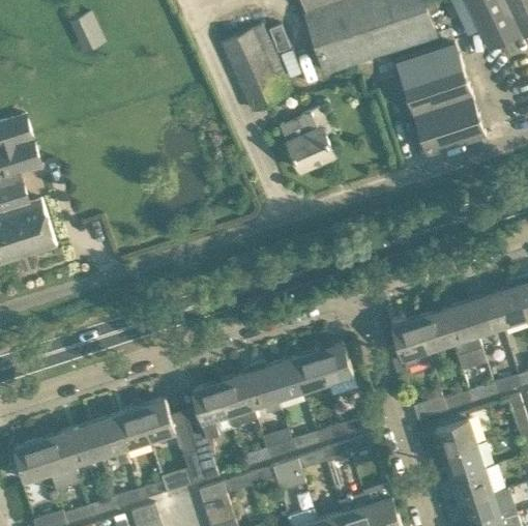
[(299,0),(324,74),(435,36),(421,0),(299,0)]
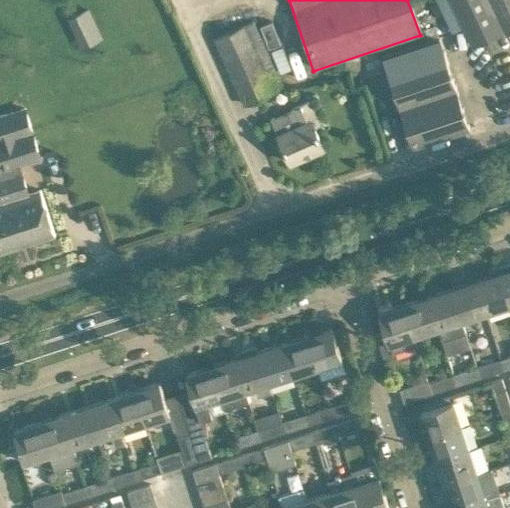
[(509,0),(448,0),(471,48),(480,44),(509,29),(509,0)]
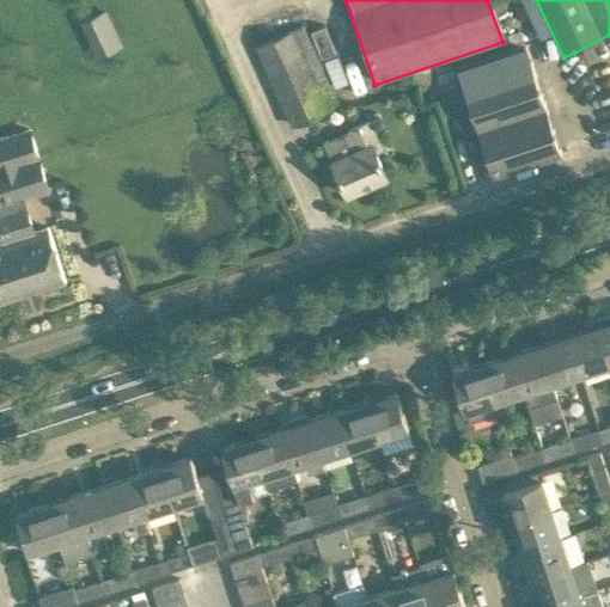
[(102,16),(80,25),(86,37),(108,26),(102,16)]
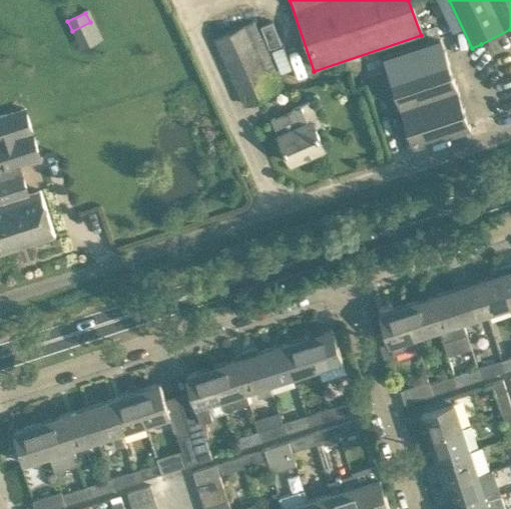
[(97,36),(90,22),(72,31),(78,45),(97,36)]
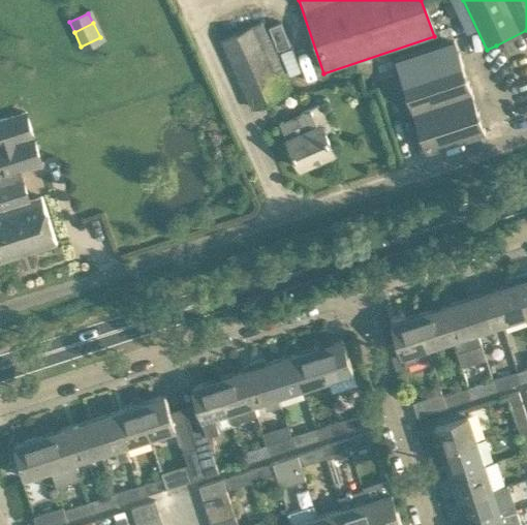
[(220,42),(251,110),(291,92),(261,24),(220,42)]
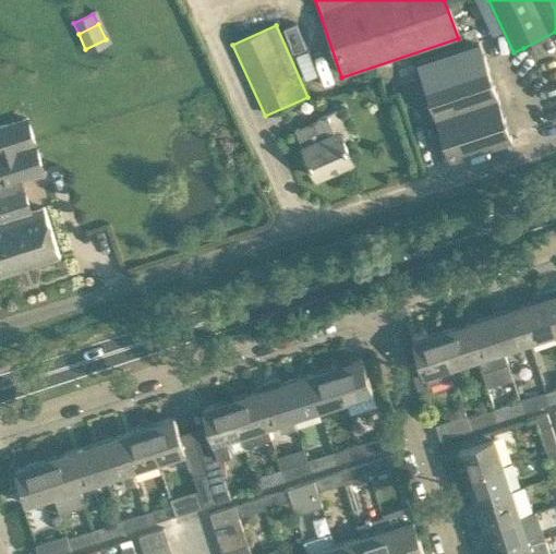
[(448,163),(510,142),(478,44),(415,64),(448,163)]
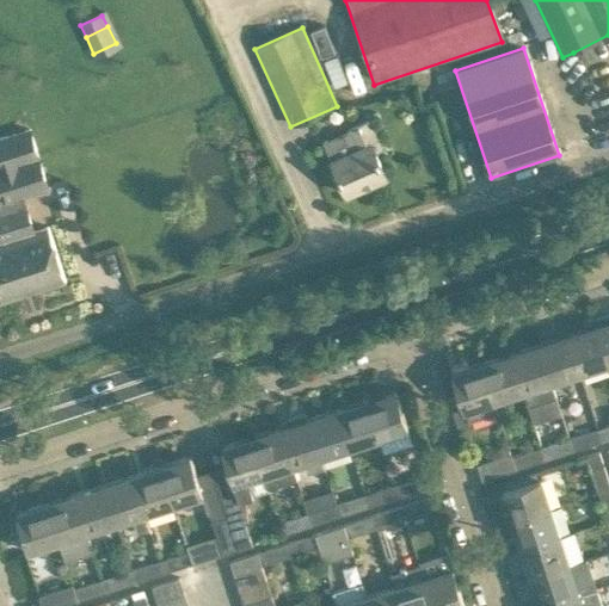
[(345,197),(385,179),(373,154),(379,150),(367,124),(321,144),(345,197)]
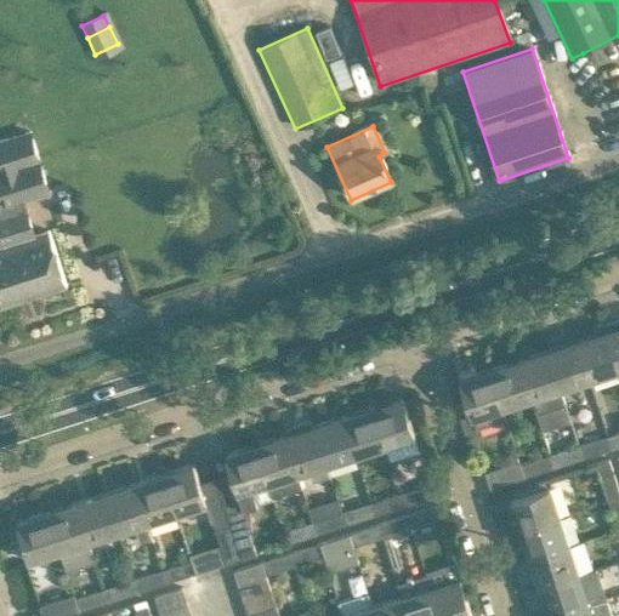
[(0,309),(13,306),(4,277),(1,278),(0,274),(0,247),(32,238),(24,214),(23,215),(20,201),(22,200),(46,193),(46,190),(38,164),(28,135),(0,142),(0,309)]
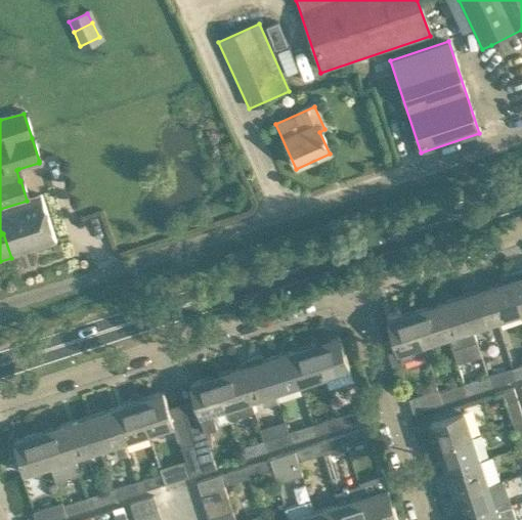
[(27,201),(0,209),(0,231),(1,234),(3,233),(11,258),(54,244),(40,198),(27,201)]
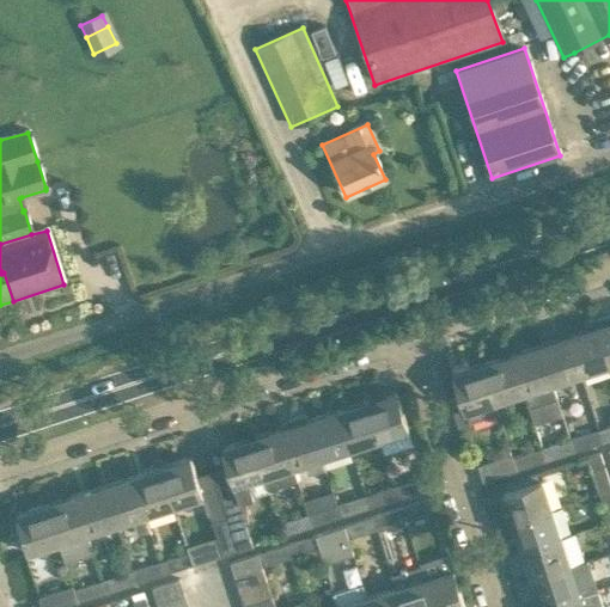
[(609,317),(595,323),(596,329),(608,367),(609,374),(609,317)]
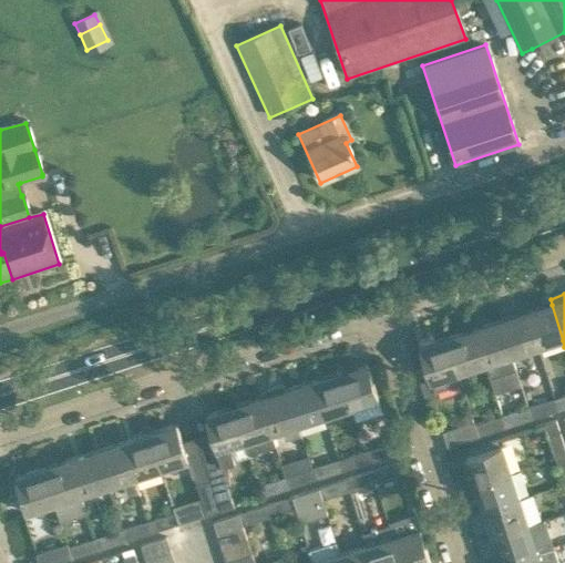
[(536,349),(563,340),(552,305),(525,314),(536,349)]
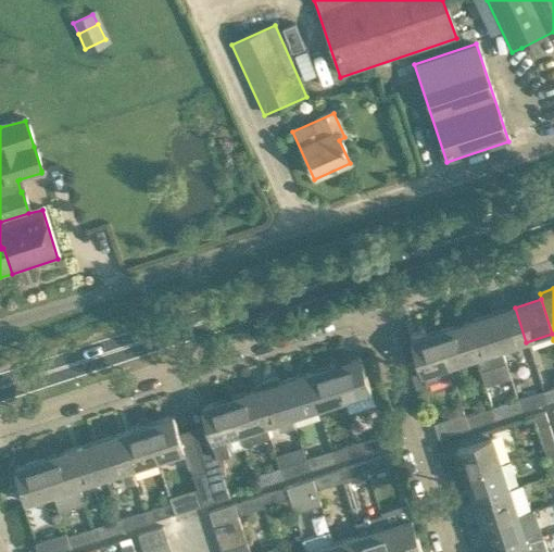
[(500,350),(526,342),(515,308),(489,316),(500,350)]
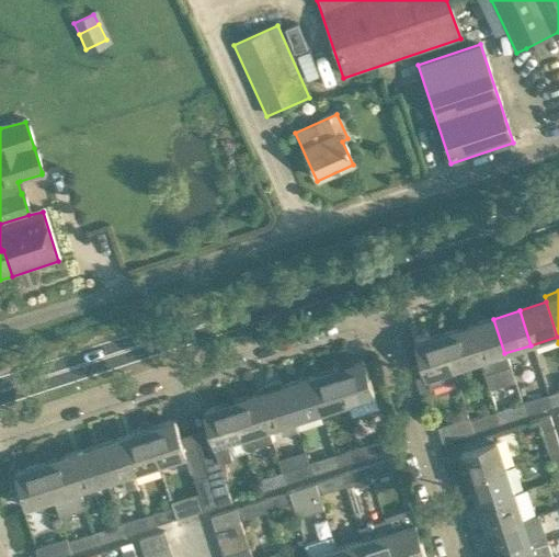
[(510,368),(504,353),(493,319),(467,327),(478,362),(479,362),(483,377),(510,368)]
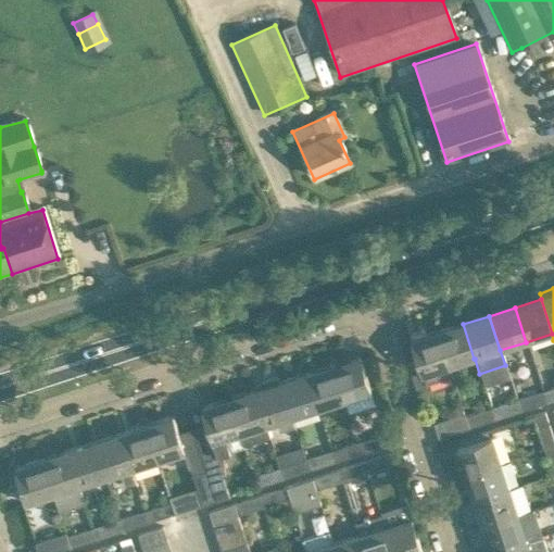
[(448,367),(474,359),(463,324),(437,333),(448,367)]
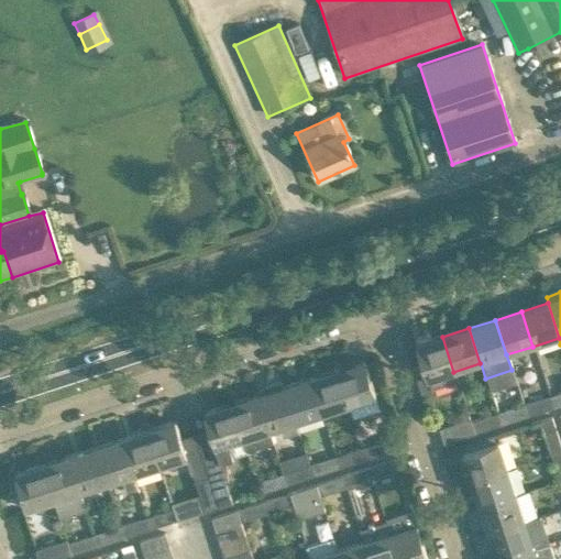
[(429,391),(450,384),(457,383),(453,372),(442,337),(415,346),(429,391)]
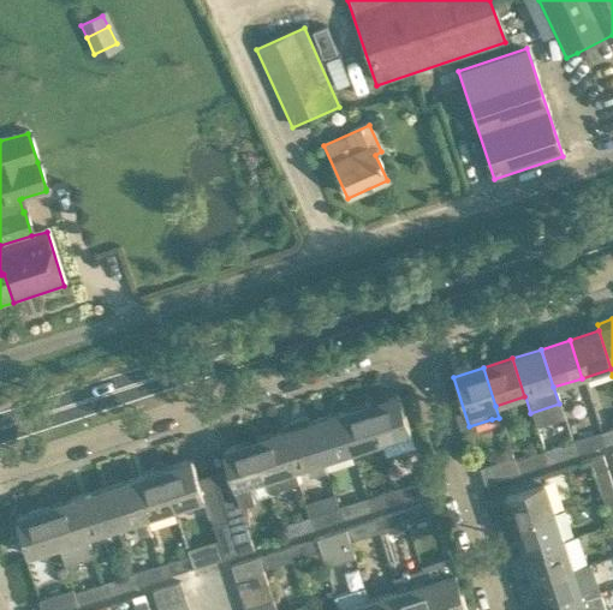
[(396,395),(367,405),(379,443),(384,460),(414,450),(409,434),(396,395)]
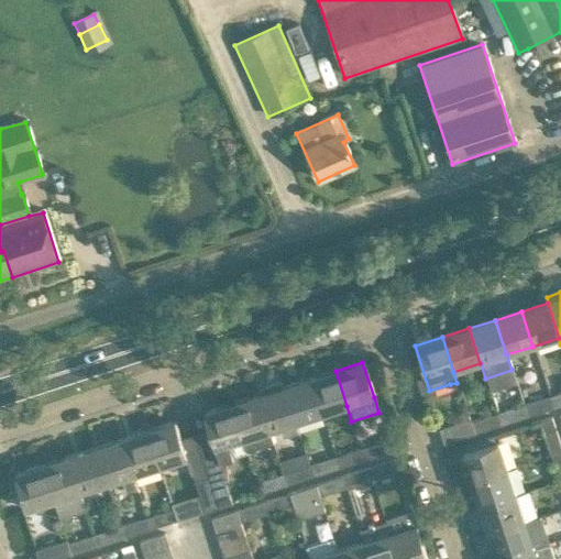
[(320,415),(347,406),(336,371),(309,380),(320,415)]
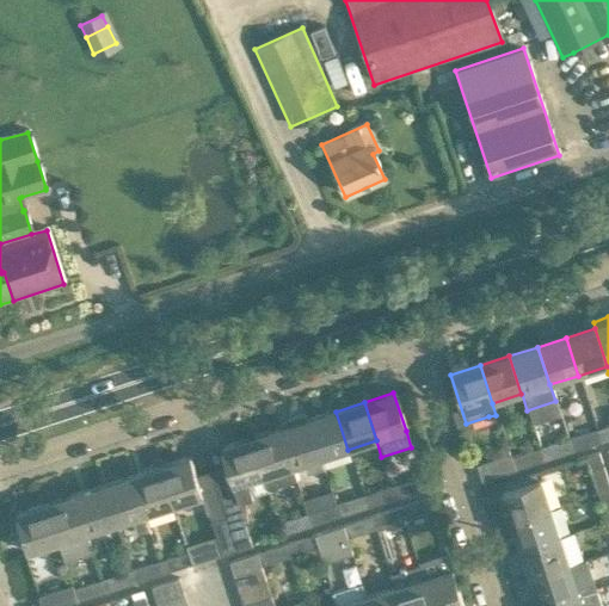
[(319,459),(348,450),(336,412),(307,421),(319,459)]
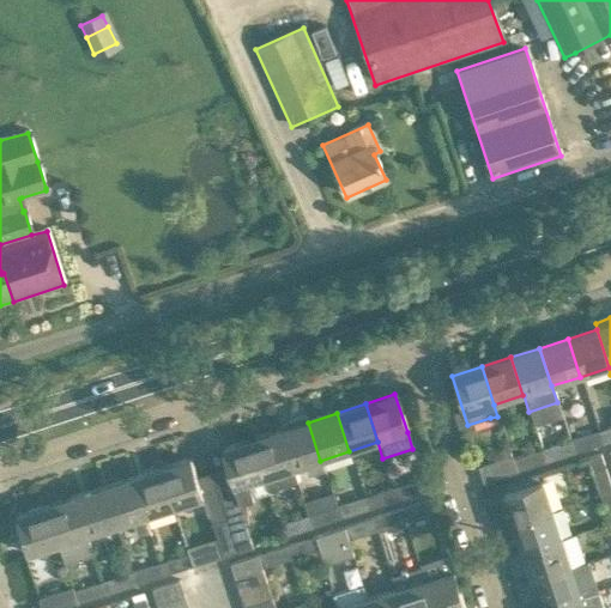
[(282,431),(279,432),(291,469),(302,466),(306,478),(324,472),(320,461),(308,423),(306,424),(304,417),(286,423),(289,429),(282,431)]
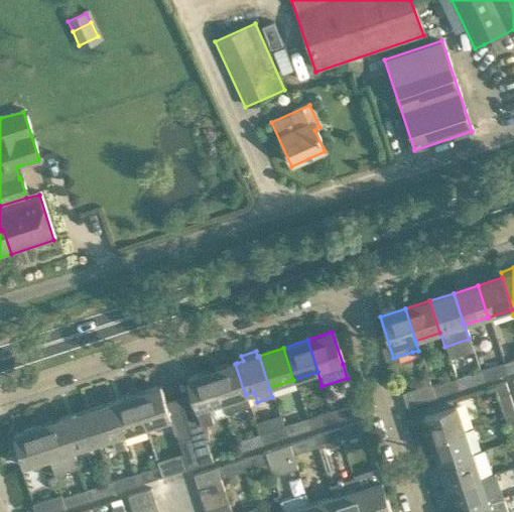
[(506,375),(513,372),(513,361),(503,365),(506,375)]
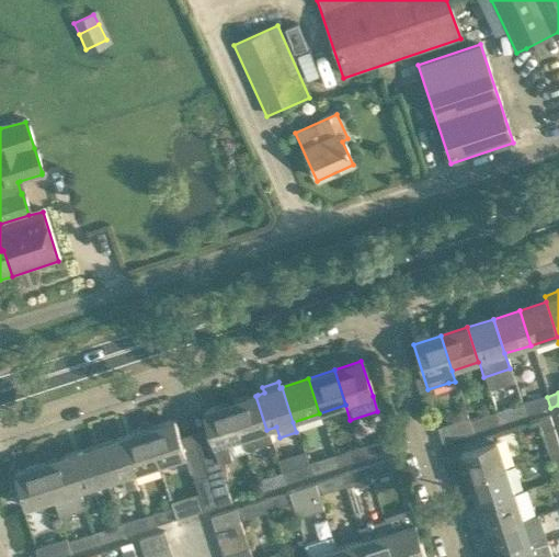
[(255,396),(229,404),(240,439),(244,452),(271,443),(266,430),(255,396)]
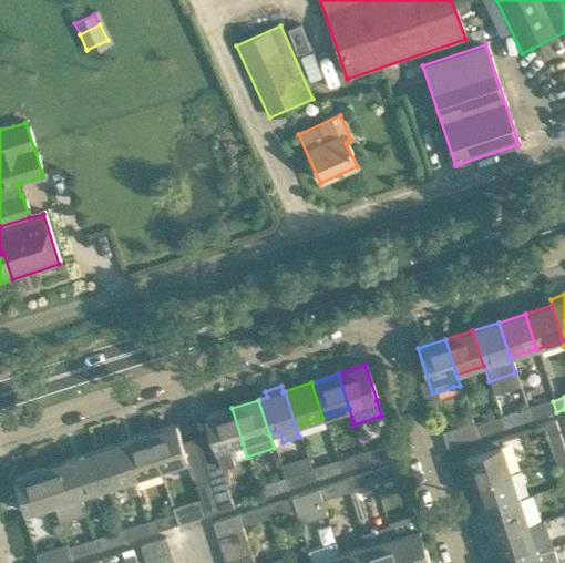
[(531,421),(556,412),(553,401),(526,410),(531,421)]
